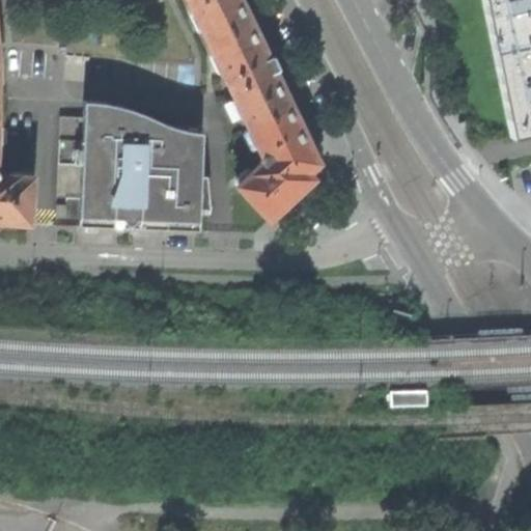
[(268,220),(320,170),(298,123),(273,72),(278,70),(274,61),(271,54),(266,56),(239,0),(0,0),(0,220),(28,223),(32,177),(0,171),(0,0),(186,0),(262,159),(235,185),(268,220)]
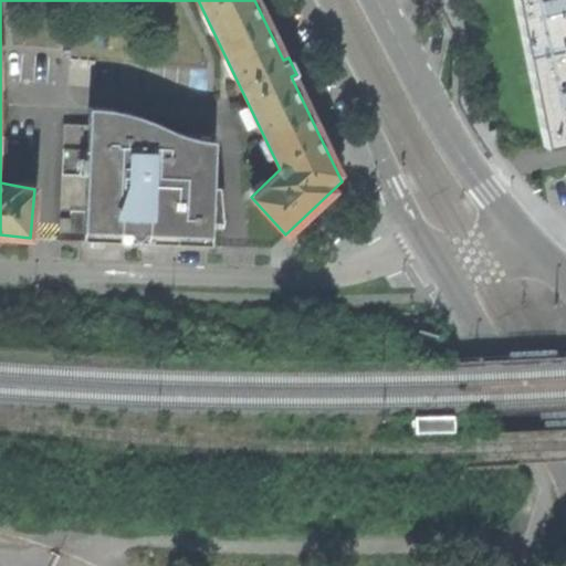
[(565,0),(511,0),(523,55),(565,45),(565,0)]
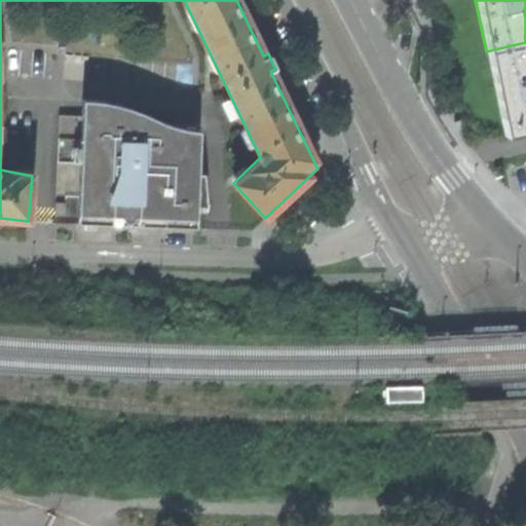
[(504,137),(525,132),(525,42),(486,51),(504,137)]
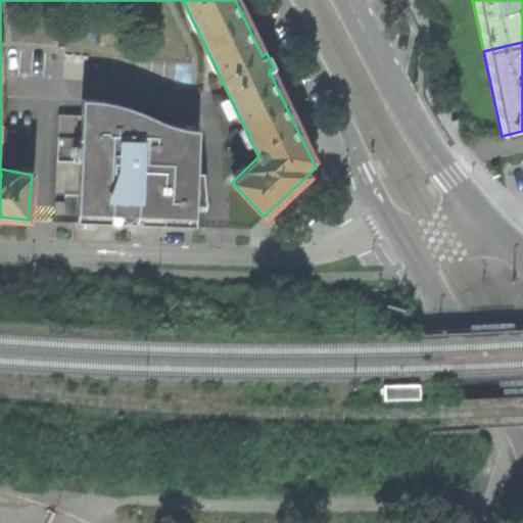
[(195,218),(196,199),(205,200),(202,172),(197,172),(198,130),(167,130),(167,123),(154,123),(154,117),(142,111),(128,106),(111,102),(97,99),(81,98),(81,114),(57,113),(55,194),(78,195),(77,222),(111,223),(112,205),(136,206),(136,215),(195,218)]
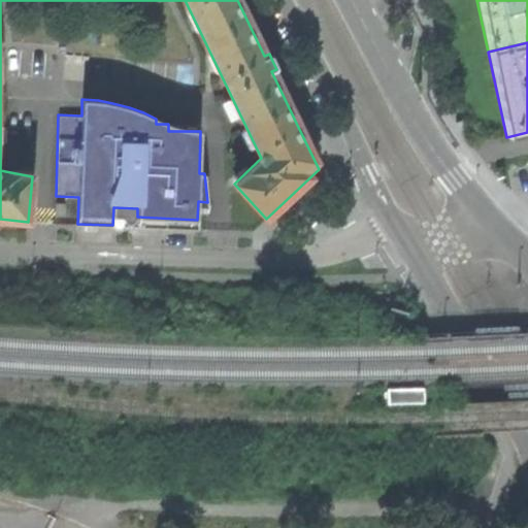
[(65,212),(65,202),(55,202),(55,212),(65,212)]
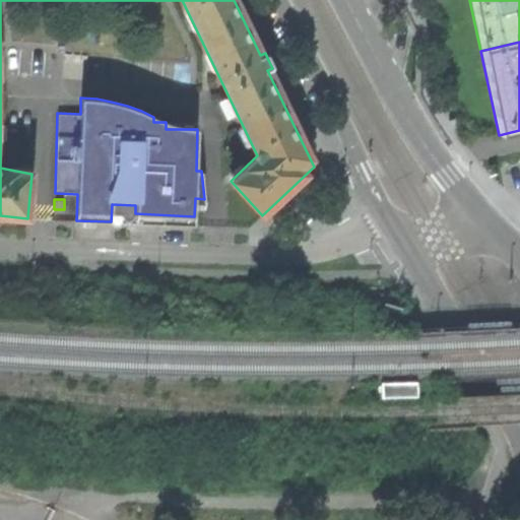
[(194,225),(194,216),(135,213),(135,205),(112,204),(111,221),(124,222),(194,225)]
